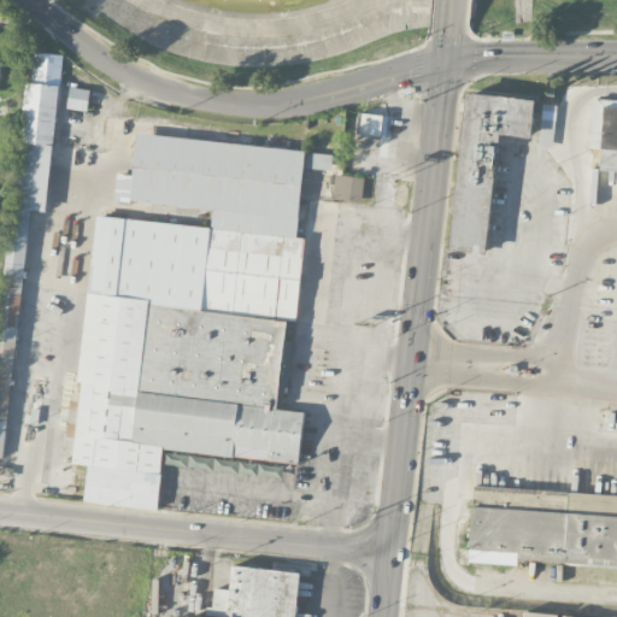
[(60,84),(64,56),(34,52),(30,82),(60,84)]
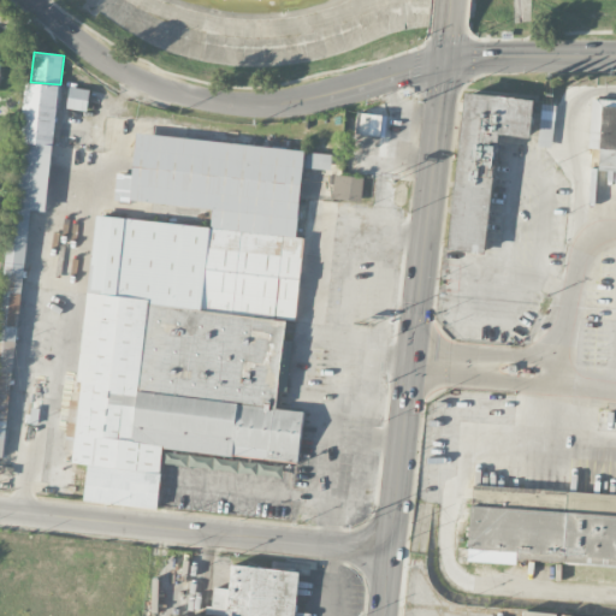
[(27,209),(46,211),(54,108),(64,108),(65,86),(22,82),(0,355),(0,456),(7,457),(27,209)]
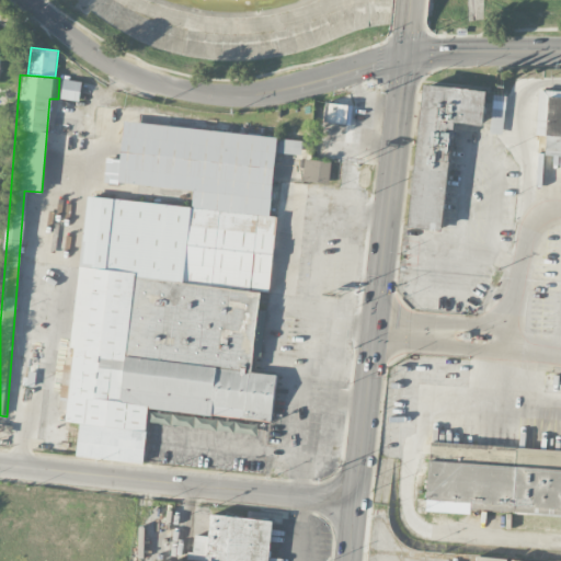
[(79,101),(81,81),(63,79),(60,99),(79,101)]
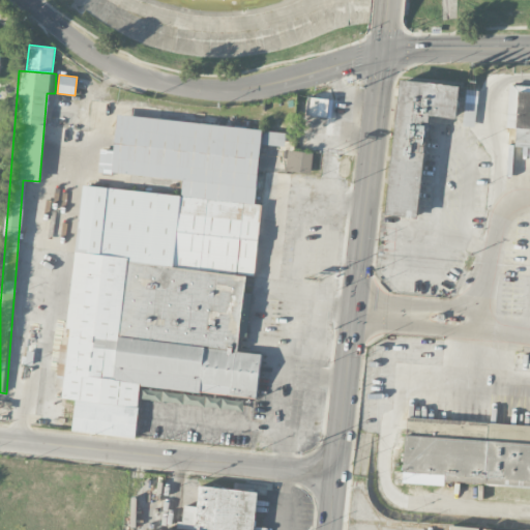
[(459,85),(399,80),(385,215),(418,218),(429,115),(455,118),(459,85)]
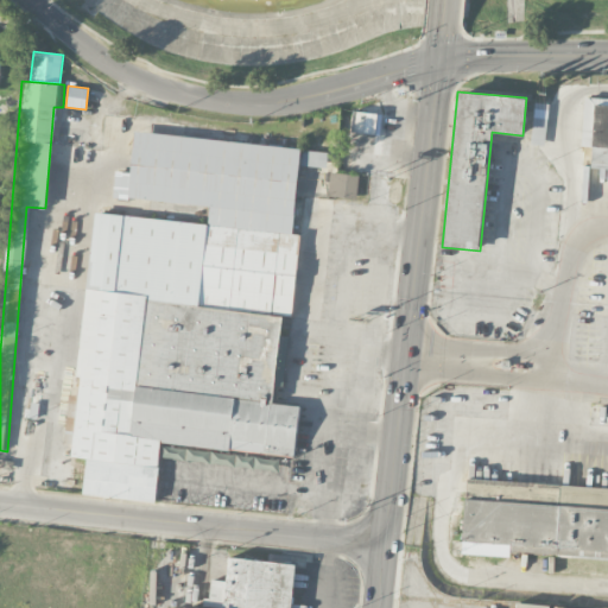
[(549,103),(534,102),(534,119),(548,120),(549,103)]
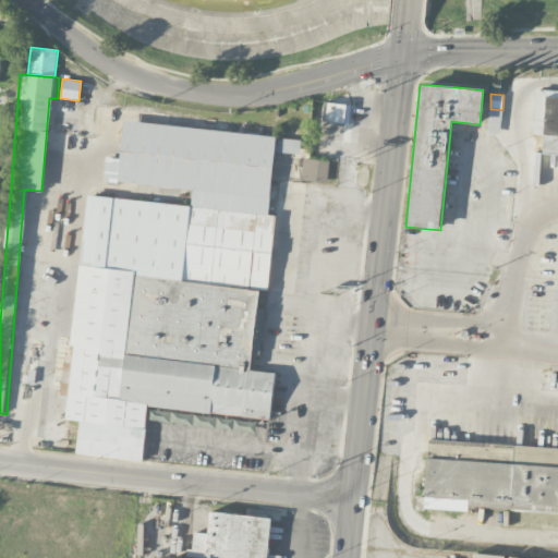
[(542,155),(557,156),(557,97),(536,96),(534,134),(543,135),(542,155)]
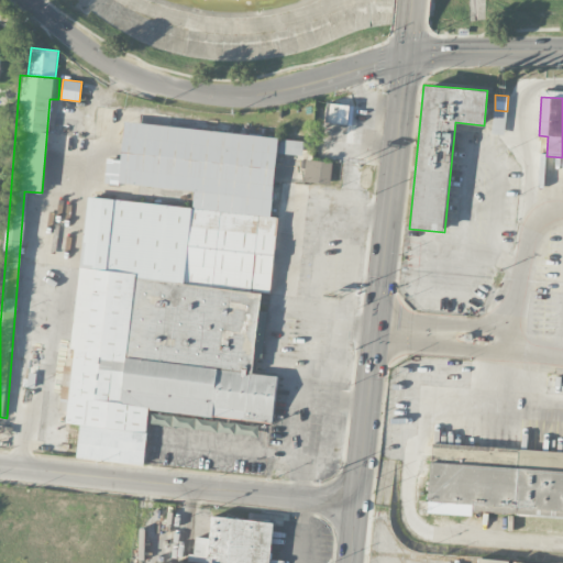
[(348,124),(350,106),(326,103),(324,122),(348,124)]
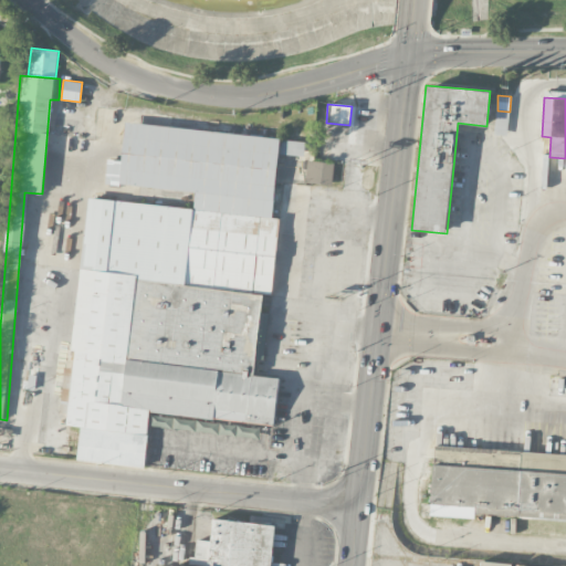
[(280,137),(123,123),(119,160),(106,159),(104,184),(194,191),(192,208),(84,198),(71,352),(72,352),(71,368),(62,367),(59,402),(67,404),(65,426),(79,427),(75,461),(145,467),(150,412),(274,425),(279,378),(253,375),(255,358),(263,359),(268,313),(261,312),(262,294),(272,295),(279,219),(272,219),(280,137)]
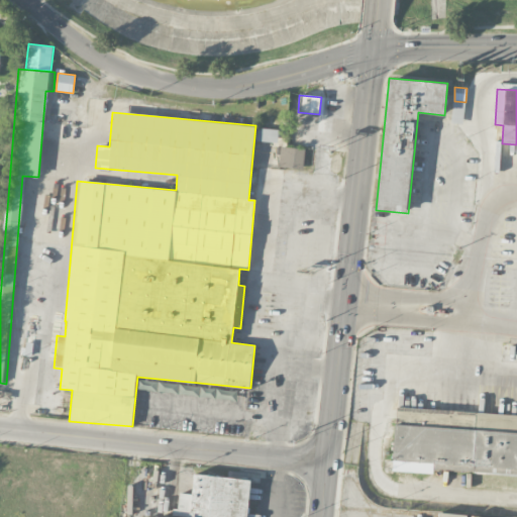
[(278,142),(278,128),(256,128),(256,141),(278,142)]
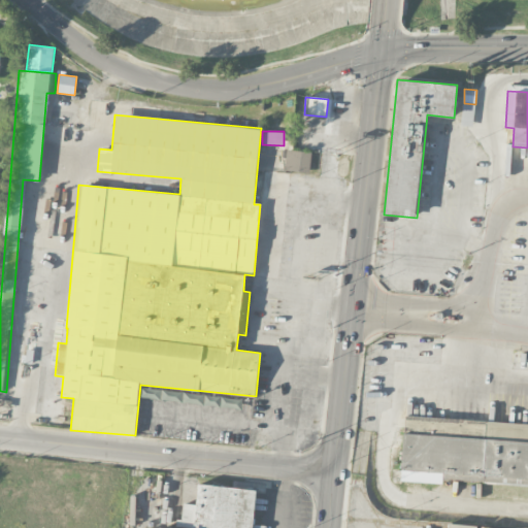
[(285,171),(310,172),(311,152),(286,151),(285,171)]
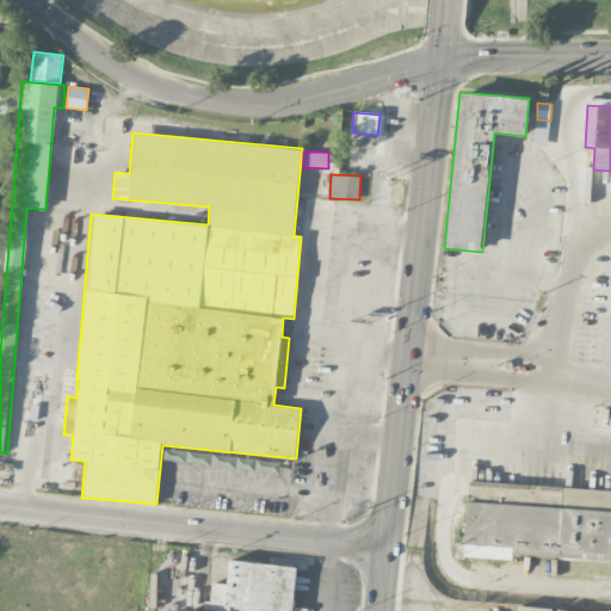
[(279,473),(282,462),(189,450),(187,462),(279,473)]
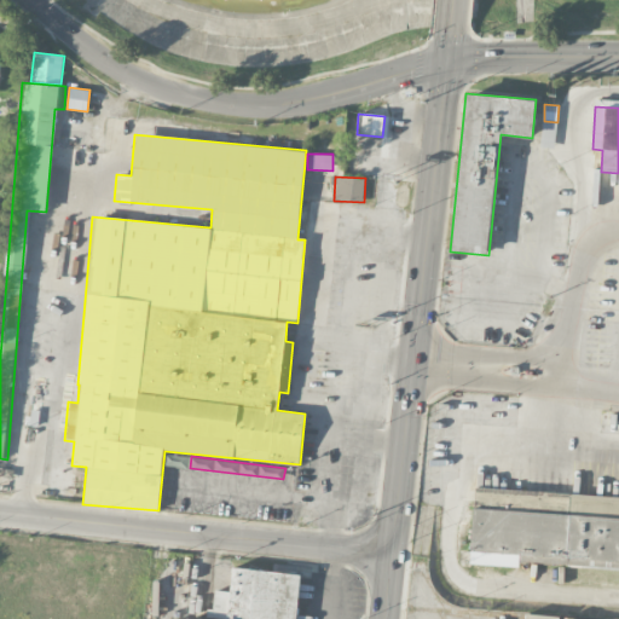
[(618,498),(474,491),(469,561),(618,570),(618,498)]
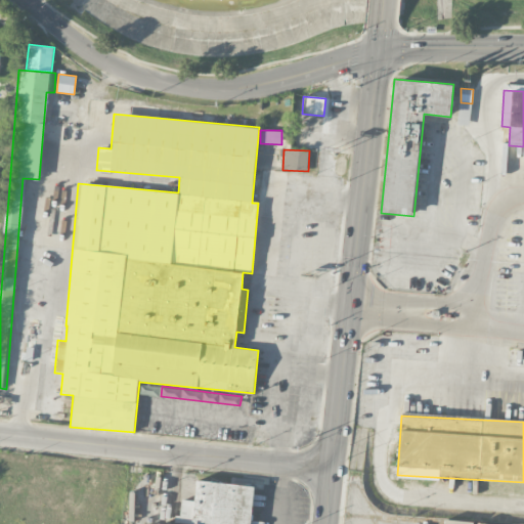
[(250,523),(254,486),(195,481),(193,500),(180,499),(177,523),(164,523),(156,523),(155,523),(250,523)]
